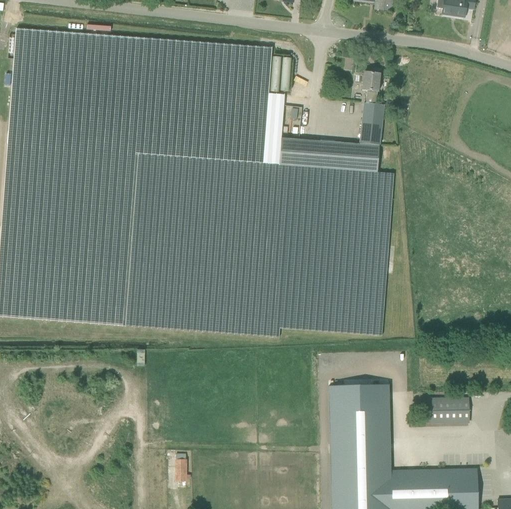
[(373,0),(377,0),(376,6),(391,8),(392,0),(373,0)]
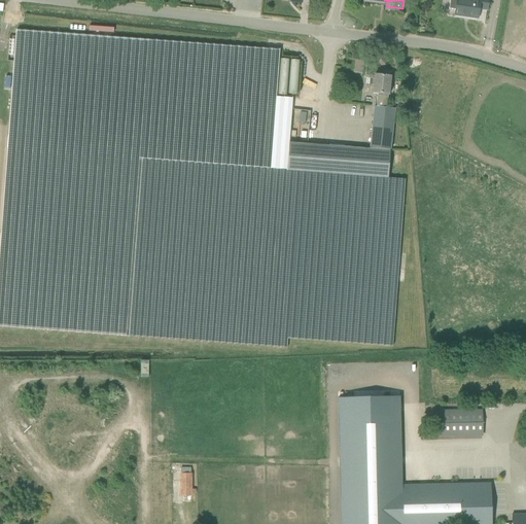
[(457,0),(456,12),(468,13),(479,15),(480,6),(488,7),(489,0),(457,0)]
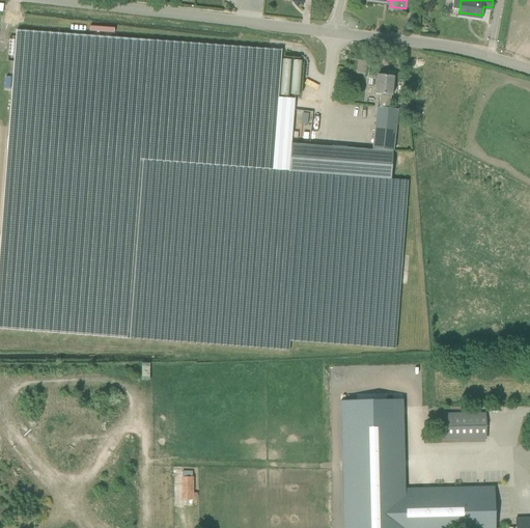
[(379,104),(379,105),(373,147),(304,142),(293,141),(296,96),(279,95),(282,48),(270,47),(18,28),(9,137),(1,242),(0,257),(0,326),(290,348),(290,338),(351,342),(396,346),(401,281),(402,271),(409,177),(392,176),(394,148),(396,130),(397,124),(399,106),(390,105),(380,104),(379,104)]
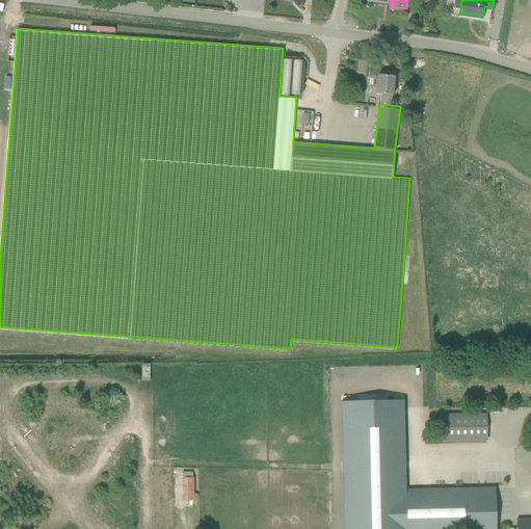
[(382,91),(380,104),(391,105),(393,93),(395,74),(379,72),(377,90),(382,91)]
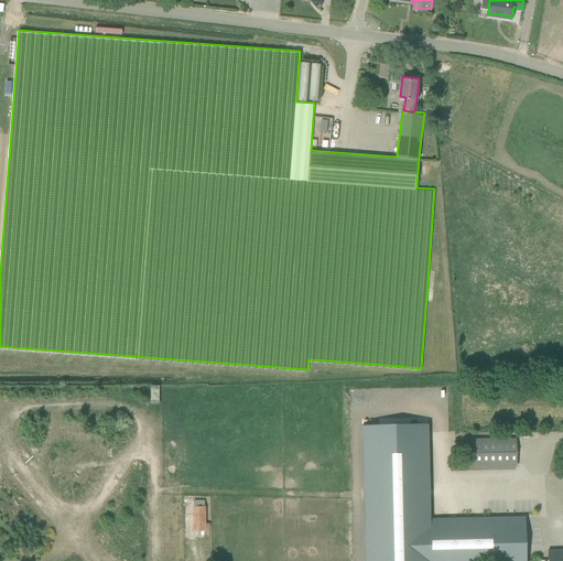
[(151,381),(150,400),(159,400),(159,383),(151,381)]
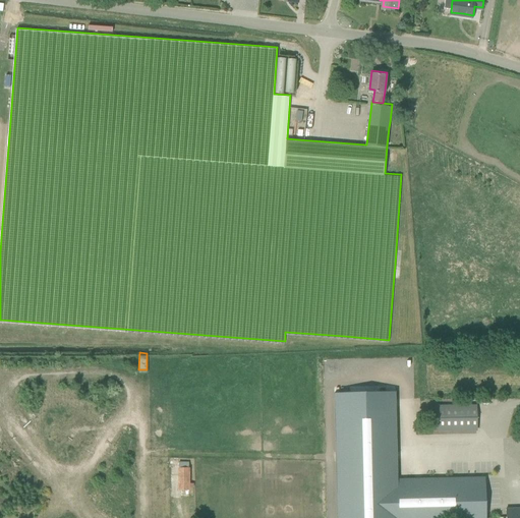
[(476,517),(486,517),(485,475),(455,476),(455,479),(399,481),(396,389),(335,390),(338,517),(466,517),(476,517)]
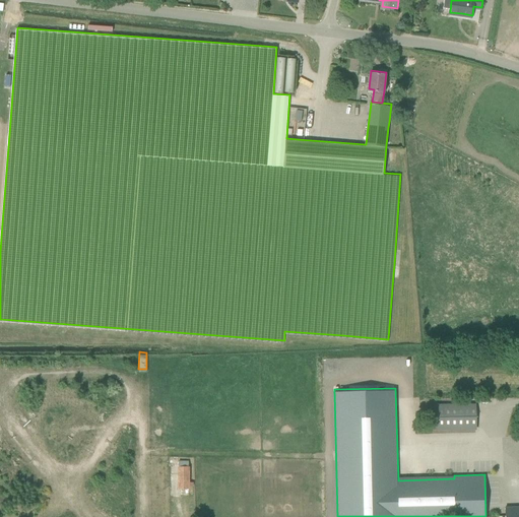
[(434,402),(435,429),(477,428),(477,401),(434,402)]
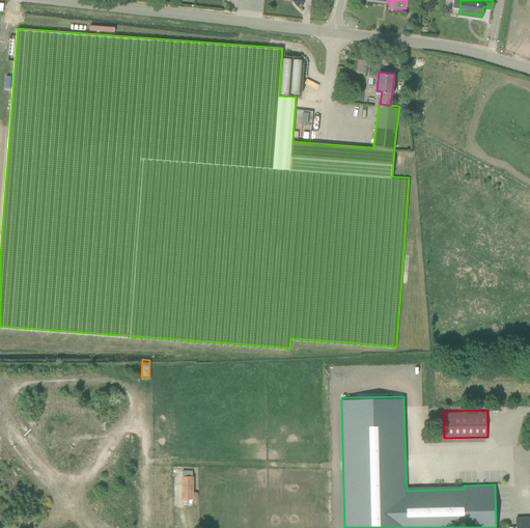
[(194,474),(193,474),(193,468),(184,468),(184,472),(184,474),(183,474),(183,497),(194,497),(194,474)]
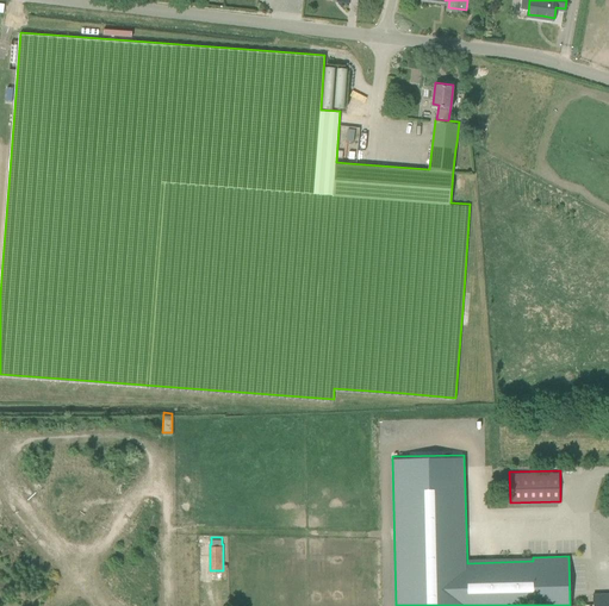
[(608,591),(594,592),(594,605),(608,605),(608,591)]
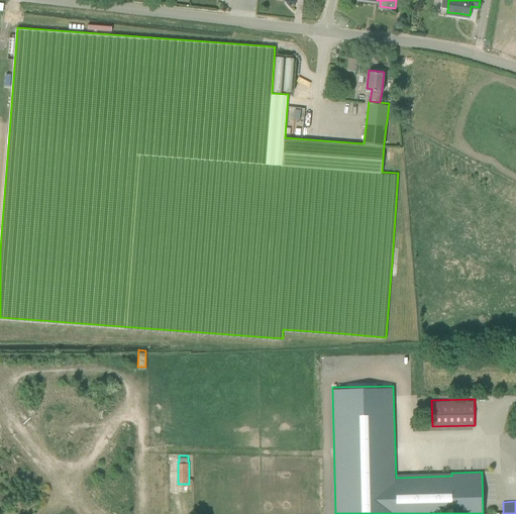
All buildings are outlined.
